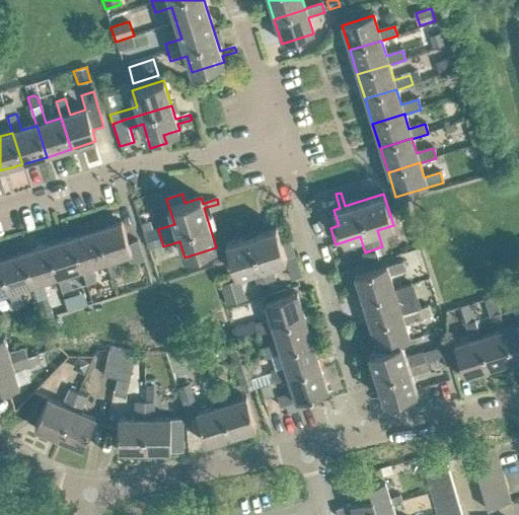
[(265,231),(226,243),(236,275),(252,270),(257,286),(275,281),(270,265),(294,256),(289,241),(281,243),(276,228),(270,229),(266,216),(261,217),(265,231)]
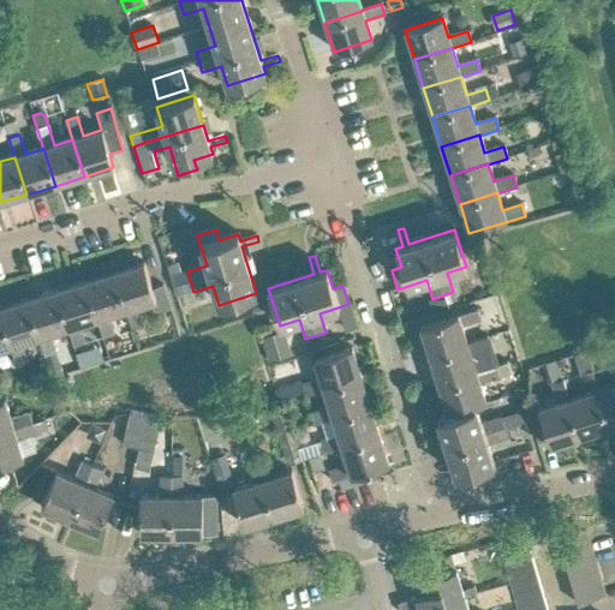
[(155,301),(151,289),(144,264),(114,273),(126,310),(125,311),(131,330),(143,327),(136,308),(155,301)]
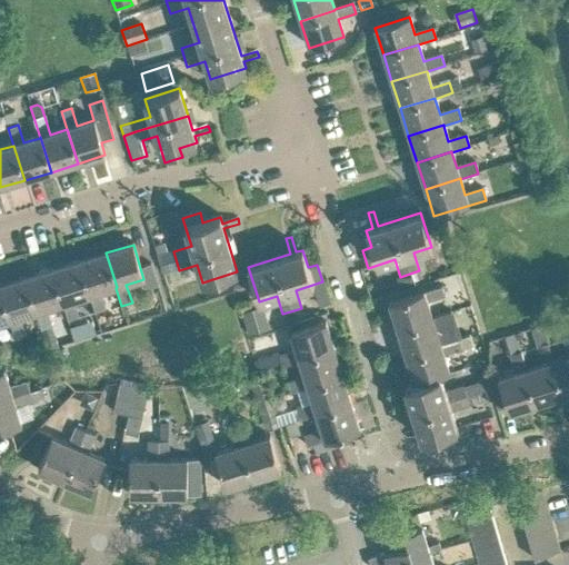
[(99,293),(116,288),(117,287),(106,253),(79,261),(89,296),(95,314),(105,310),(99,293)]
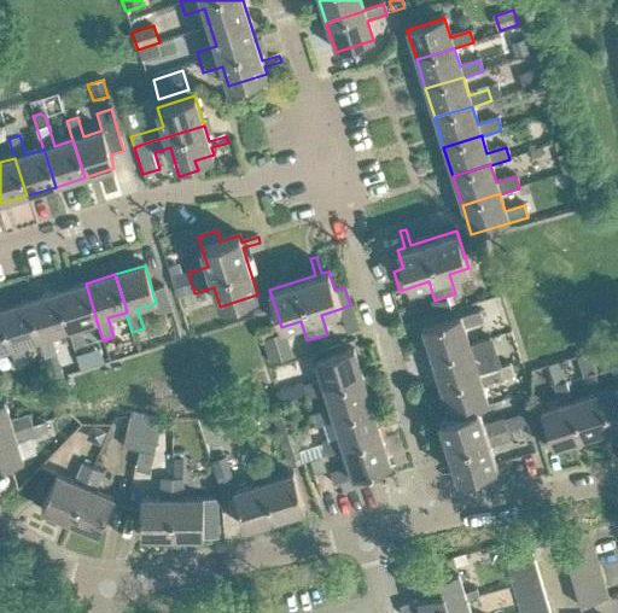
[(79,327),(97,321),(86,284),(57,292),(68,331),(74,350),(85,346),(79,327)]
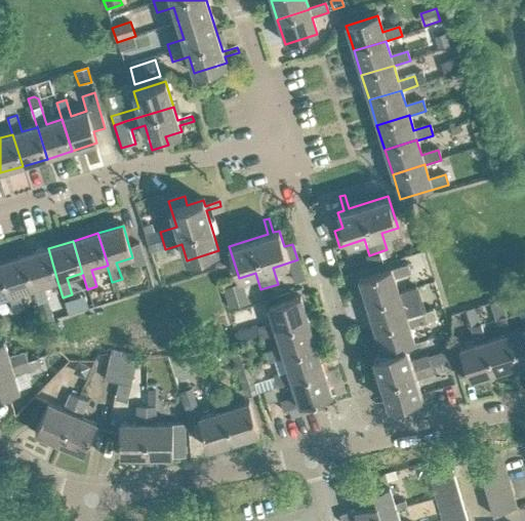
[(129,247),(132,257),(135,268),(145,265),(138,244),(129,247)]
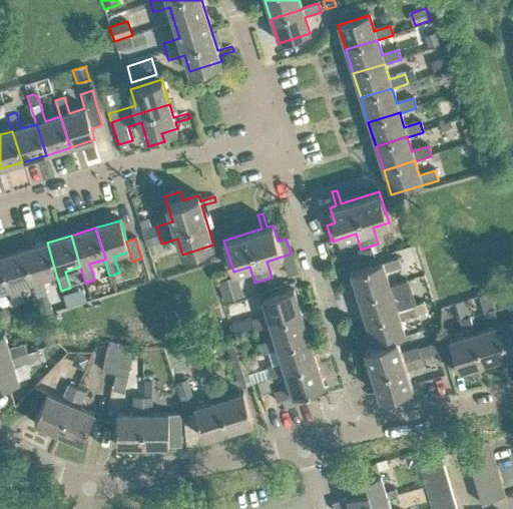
[(41,279),(56,275),(47,242),(23,250),(32,282),(32,283),(37,298),(46,295),(41,279)]
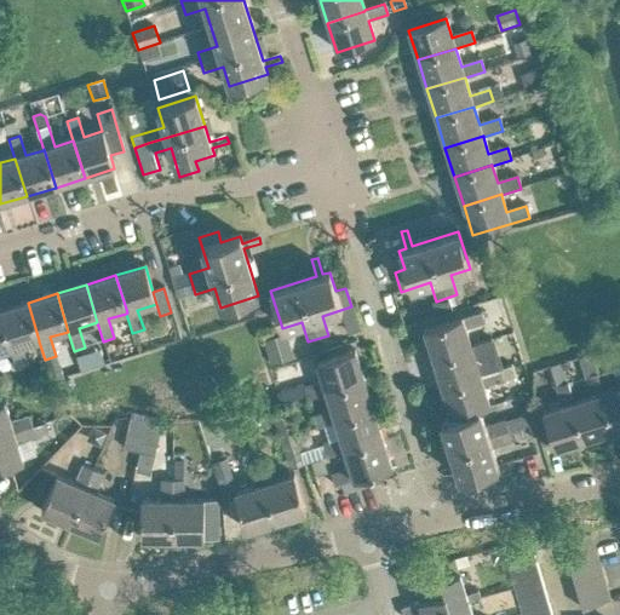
[(21,346),(39,340),(28,303),(0,310),(0,316),(10,350),(16,369),(27,366),(21,346)]
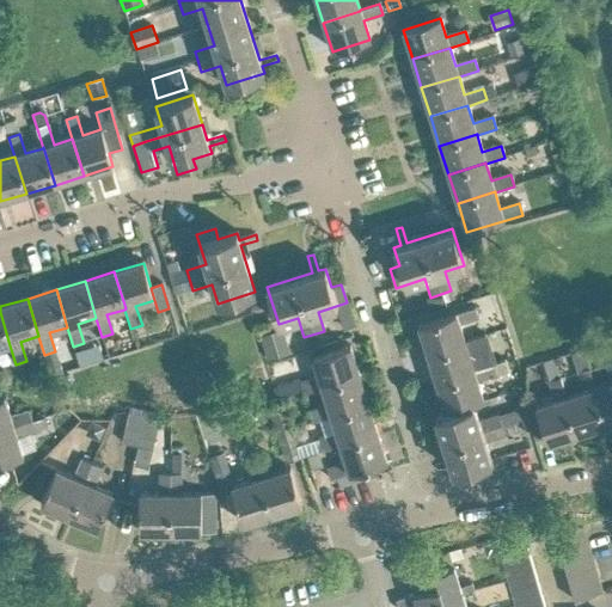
[(475,308),(418,326),(428,355),(465,343),(459,325),(478,319),(475,308)]
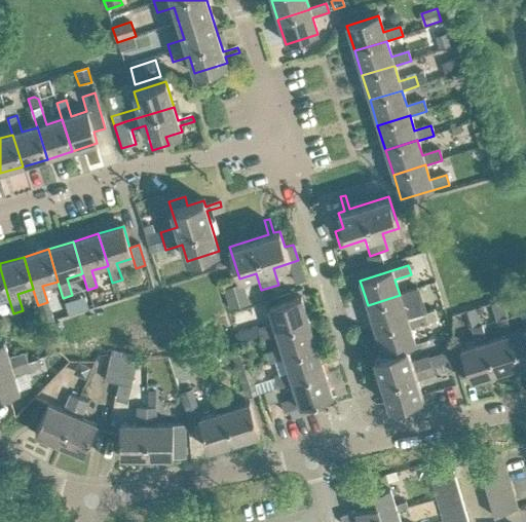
[(0,299),(8,297),(0,268),(0,299)]
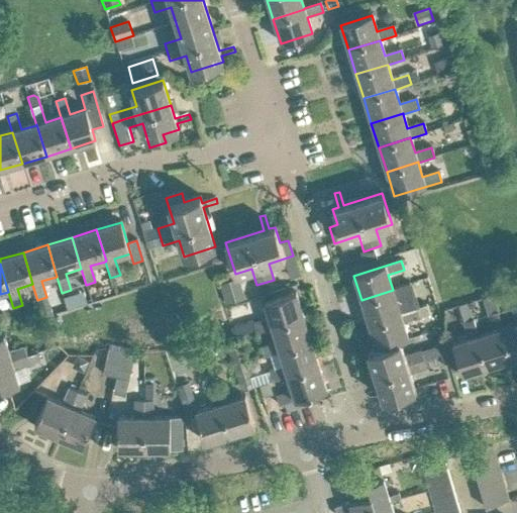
[(226,306),(245,300),(238,279),(219,286),(226,306)]
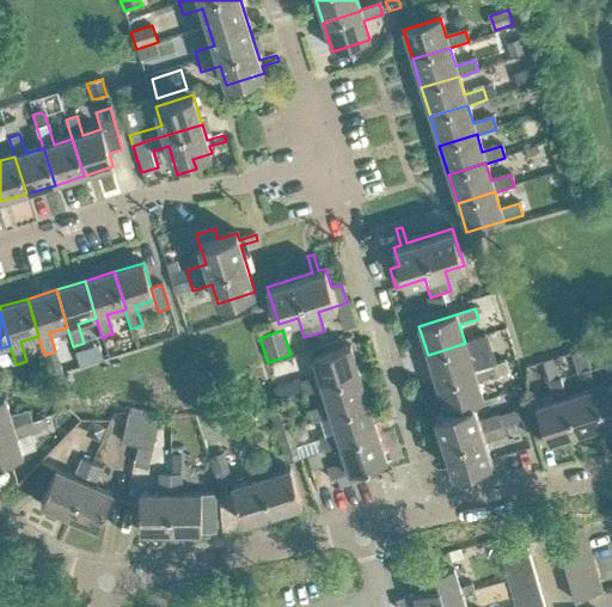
[(465,343),(428,355),(436,384),(473,372),(469,354),(488,348),(484,337),(465,343)]
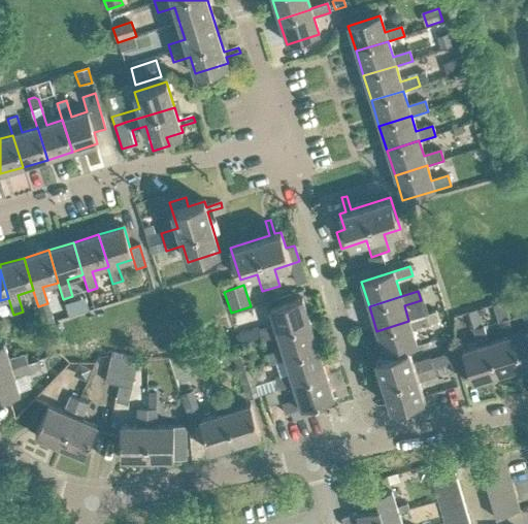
[(278,335),(310,325),(302,299),(270,309),(275,326),(259,331),(261,340),(278,335)]
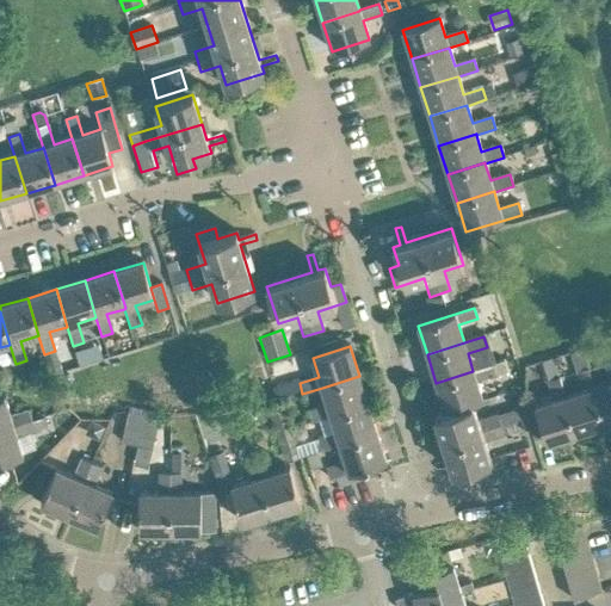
[(576,434),(605,426),(594,388),(593,389),(585,360),(574,364),(582,391),(565,397),(576,434)]
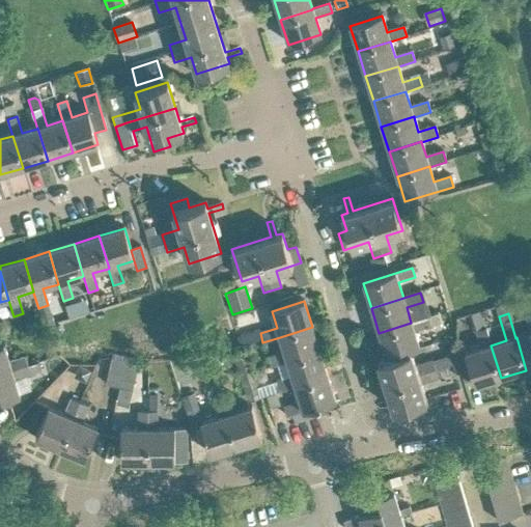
[(530,314),(526,316),(530,332),(516,337),(526,370),(530,367),(530,314)]
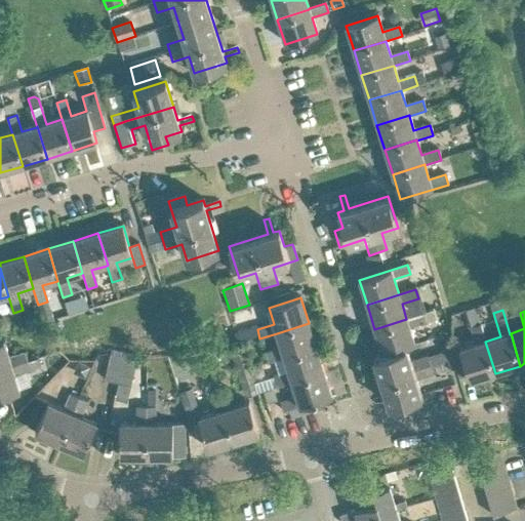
[(406,319),(374,329),(382,354),(406,347),(406,348),(414,345),(409,328),(426,323),(422,314),(406,319)]
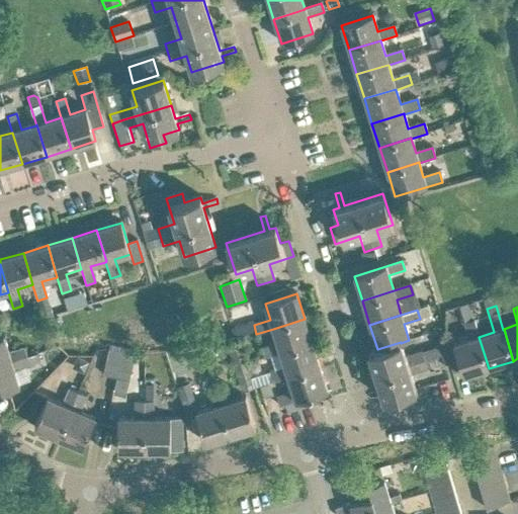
[(264,358),(270,356),(312,343),(305,319),(273,329),(277,344),(261,349),(264,358)]
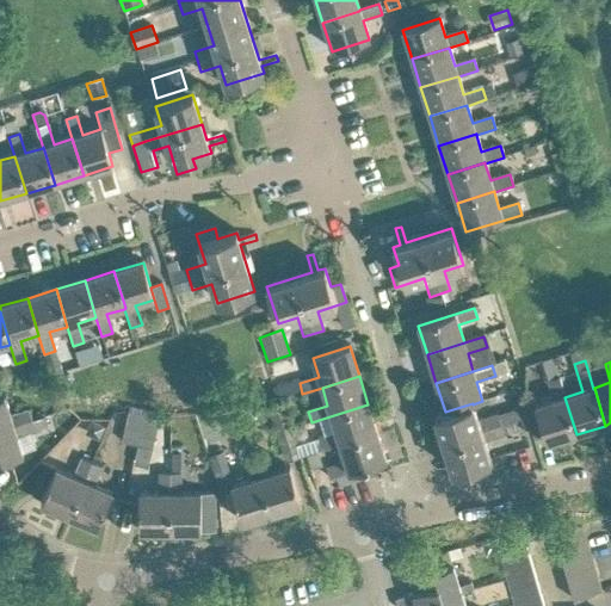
[(565,397),(559,378),(548,382),(554,401),(535,407),(537,413),(526,416),(534,440),(544,437),(547,444),(576,434),(565,397)]
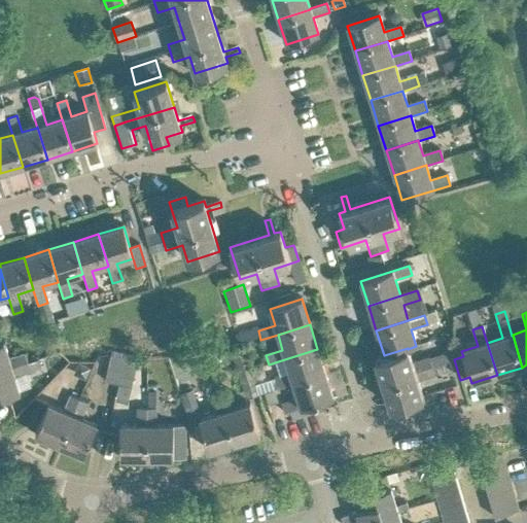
[(0,372),(28,363),(26,354),(9,359),(4,343),(0,344),(0,372)]
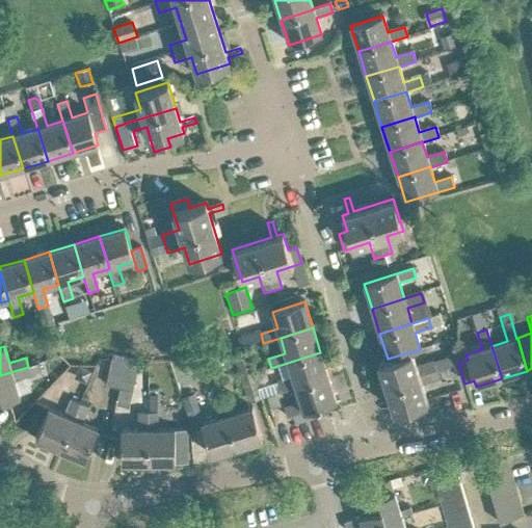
[(391,401),(377,405),(378,411),(393,406),(395,413),(410,407),(415,416),(430,411),(422,386),(439,380),(432,363),(416,368),(411,351),(388,359),(378,361),(391,401)]
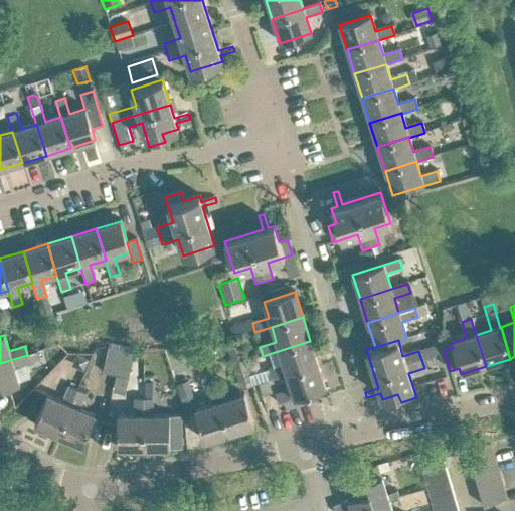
[(271,380),(287,375),(318,365),(310,341),(269,354),(274,369),(268,371),(271,380)]
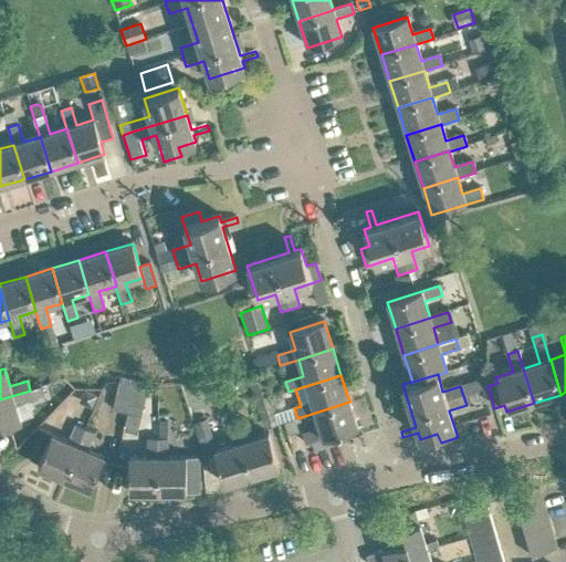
[(263,429),(276,425),(263,380),(249,384),(263,429)]
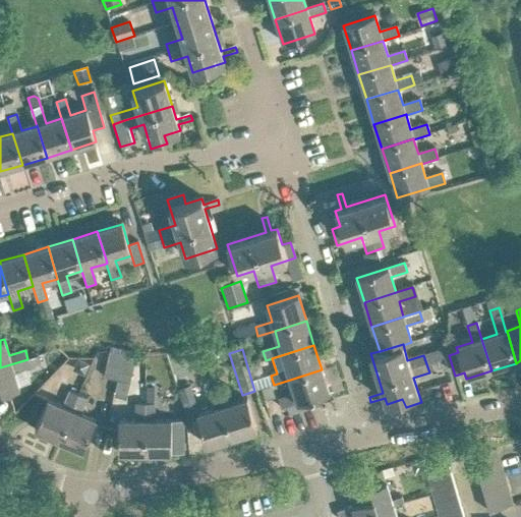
[(117,381),(123,354),(111,350),(105,378),(117,381)]
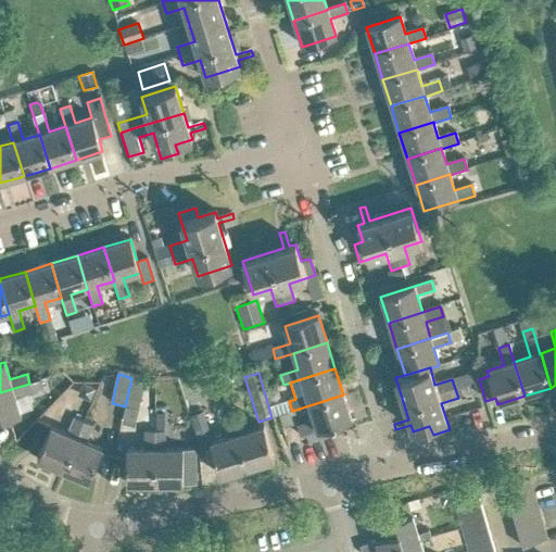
[(131,378),(125,406),(140,411),(147,381),(131,378)]
